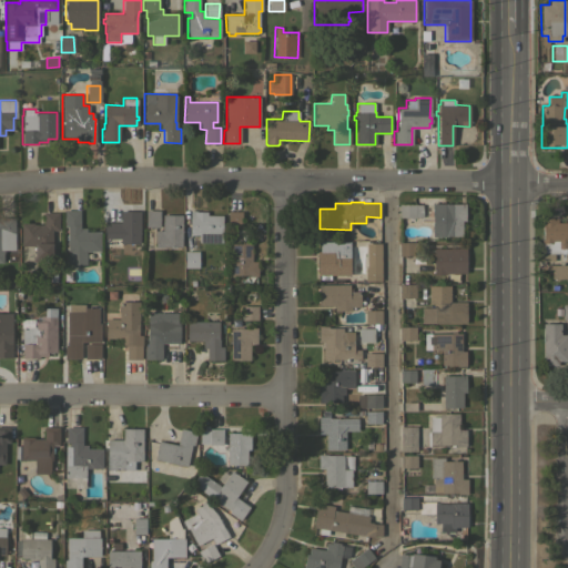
[(398,203),(404,203),(404,204),(422,204),(422,216),(415,216),(415,217),(398,217),(398,203)]
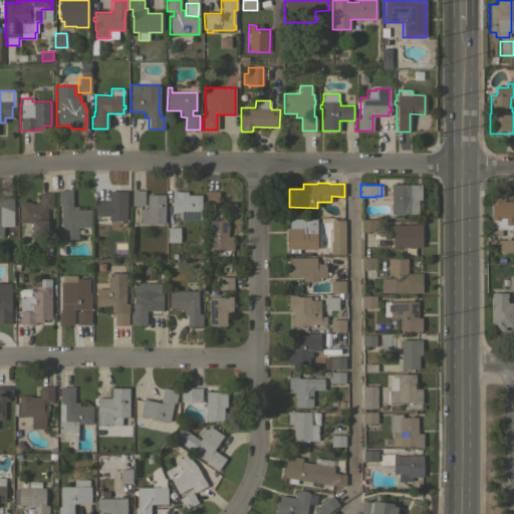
[(418,185),(418,184),(421,184),(421,200),(418,200),(418,213),(403,213),(403,214),(390,214),(391,184),(418,185)]
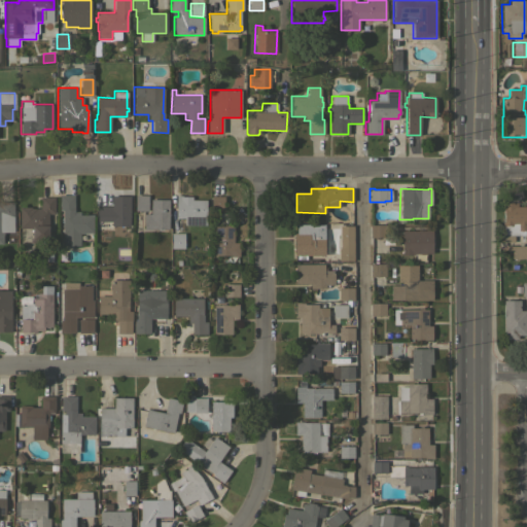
[(73,211),(79,211),(79,215),(93,215),(93,233),(79,233),(79,245),(62,246),(62,210),(59,210),(59,195),(73,195),(73,211)]
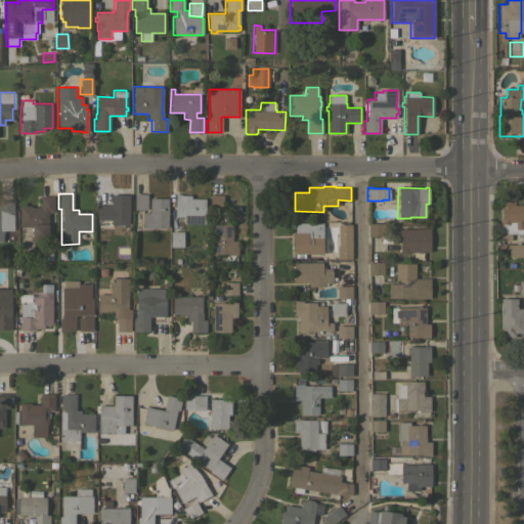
[(146,194),(146,210),(134,209),(134,193),(146,194)]
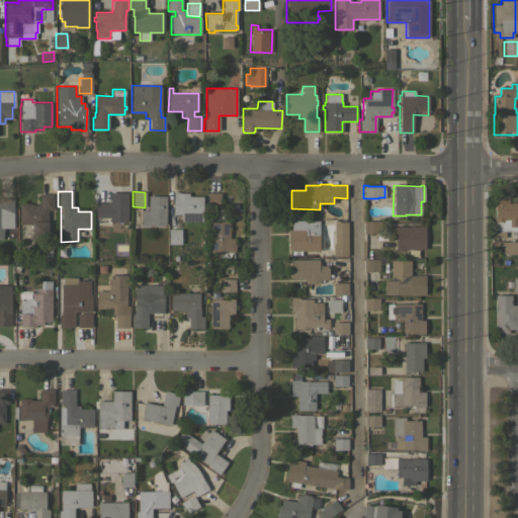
[(181,221),(181,213),(172,213),(173,191),(177,192),(177,193),(188,193),(188,196),(202,196),(202,222),(181,221)]
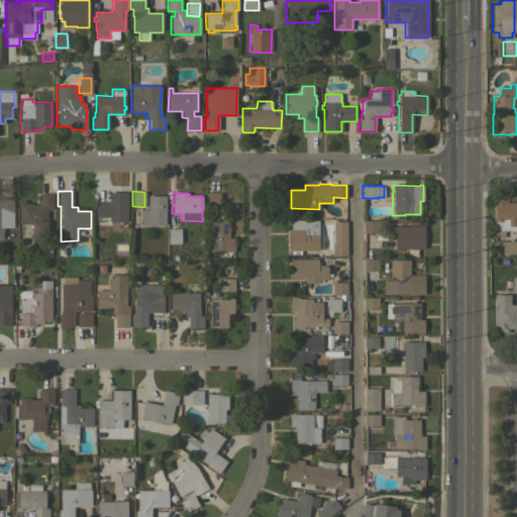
[(127,221),(121,221),(121,228),(110,228),(110,226),(95,226),(95,202),(109,202),(109,192),(127,192),(127,221)]
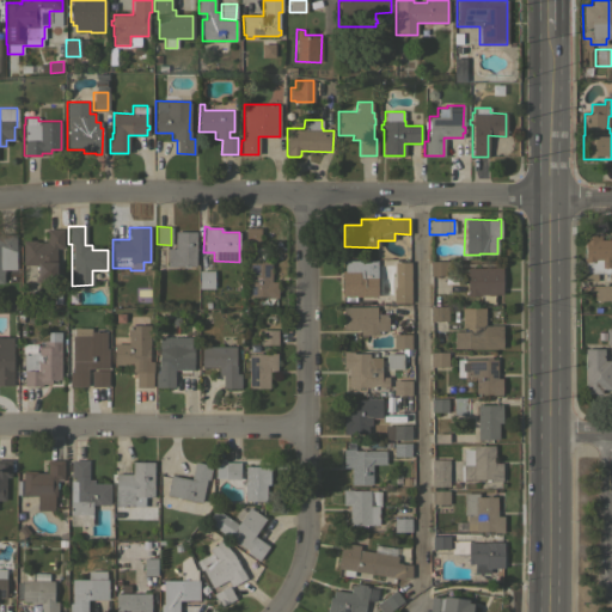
[(259,227),(259,245),(244,245),(245,227),(259,227)]
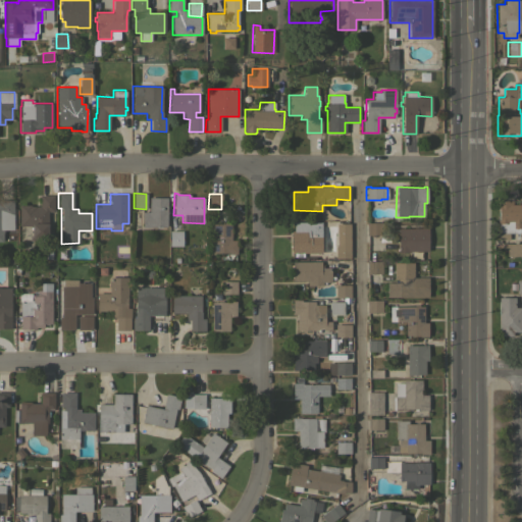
[(54,212),(48,212),(48,225),(47,225),(47,236),(49,236),(49,240),(30,240),(30,236),(31,236),(31,225),(19,225),(19,205),(31,205),(31,206),(40,206),(40,195),(54,195),(54,212)]
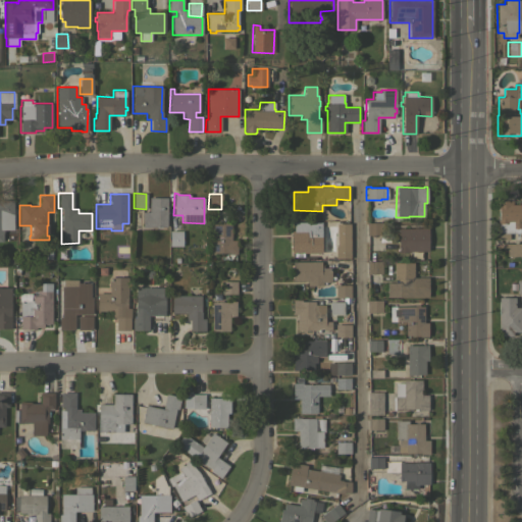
[(166,226),(150,226),(142,226),(142,212),(149,212),(149,197),(167,197),(166,226)]
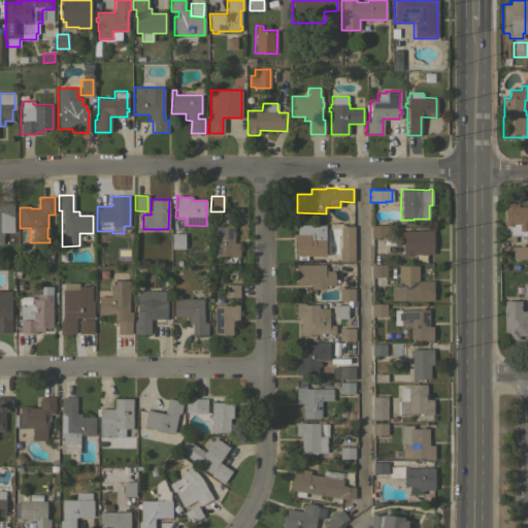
[(0,201),(13,201),(13,232),(2,232),(2,244),(0,244),(0,201)]
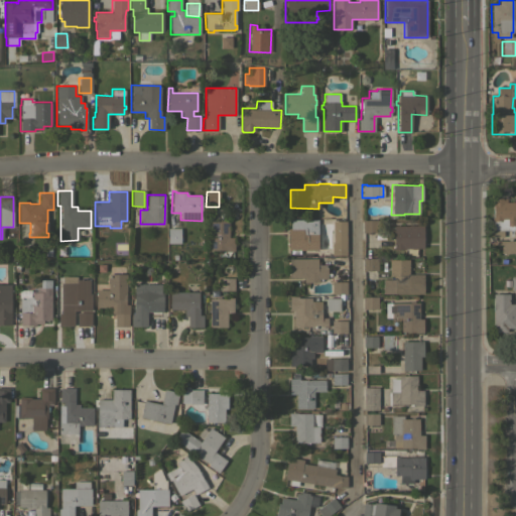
[(514,218),(514,226),(513,226),(513,230),(503,230),(503,237),(494,237),(494,243),(488,243),(488,236),(493,236),(493,230),(492,230),(492,217),(492,203),(492,199),(506,199),(506,202),(514,202),(514,218)]
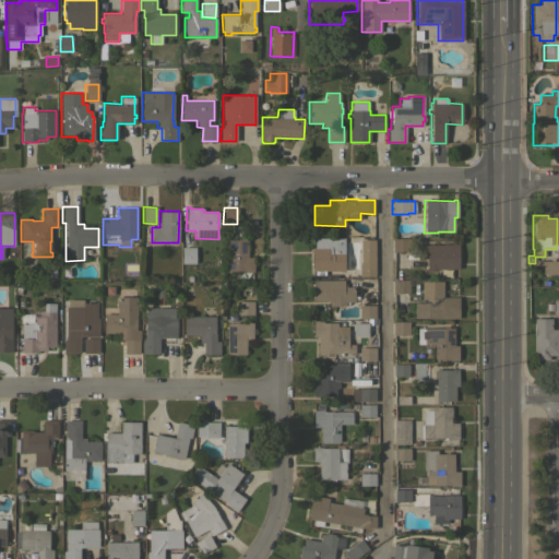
[(344,270),(325,271),(325,274),(313,275),(313,271),(311,271),(311,247),(314,247),(314,238),(344,237),(344,270)]
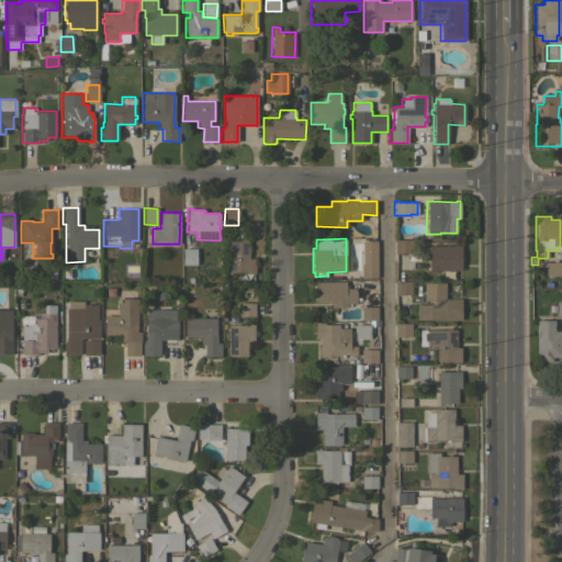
[(377,278),(360,278),(360,265),(362,265),(362,239),(377,239),(377,278)]
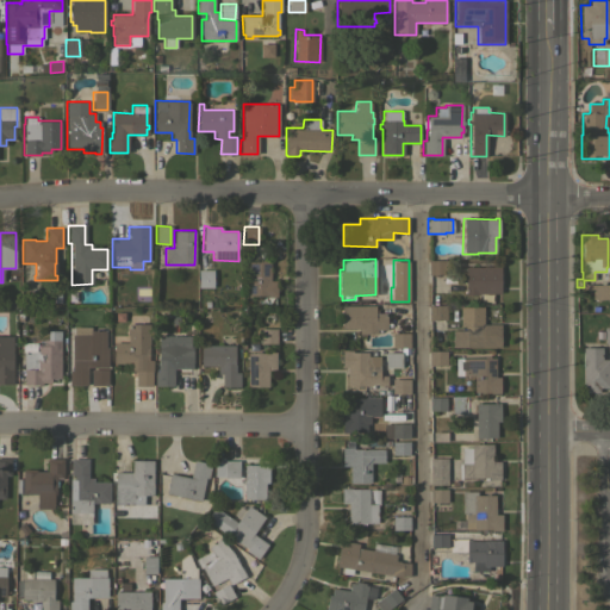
[(447,260),(446,275),(428,274),(428,260),(447,260)]
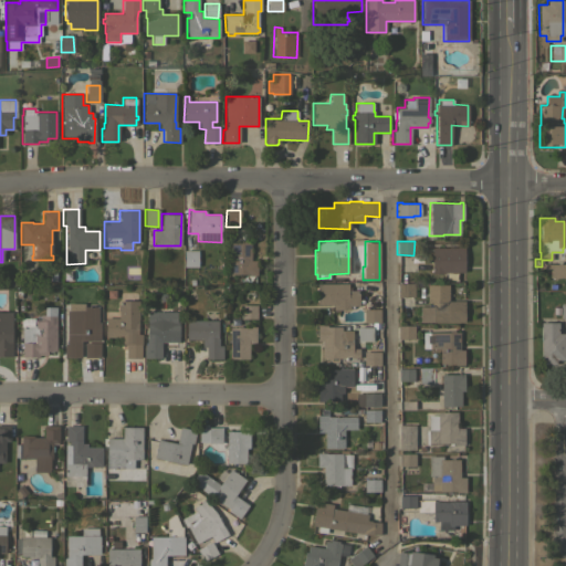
[(230,242),(250,242),(250,260),(257,260),(257,275),(248,275),(248,274),(230,274),(230,242)]
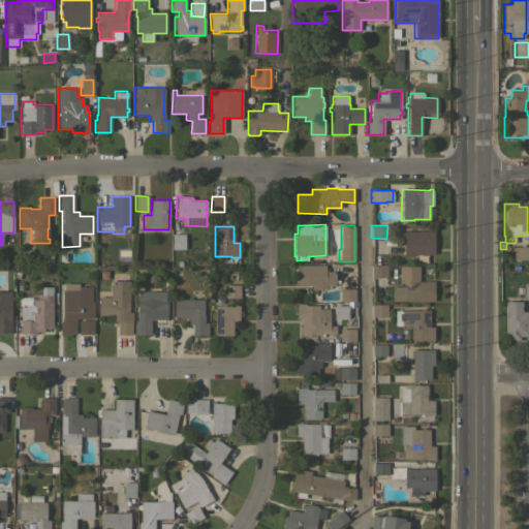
[(402,255),(402,252),(403,252),(403,231),(418,231),(418,230),(433,230),(433,242),(434,242),(434,247),(433,247),(433,254),(425,254),(414,254),(414,255),(402,255)]
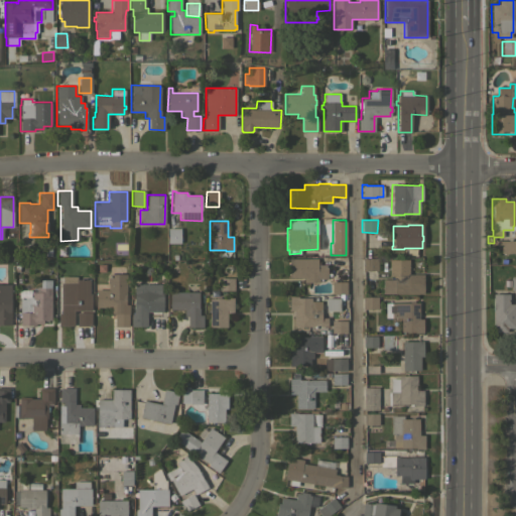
[(179,228),(179,243),(167,243),(167,228),(179,228)]
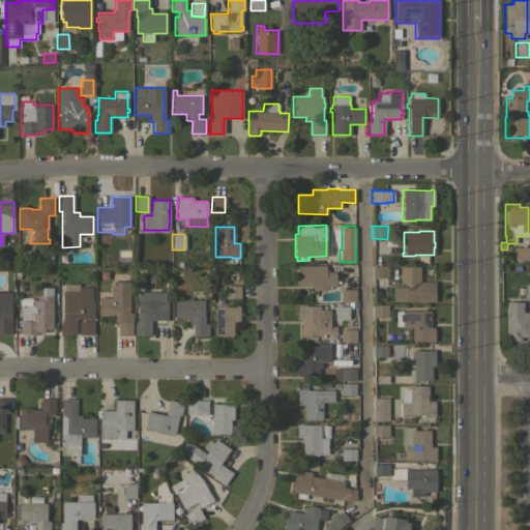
[(529,246),(529,260),(514,260),(513,252),(511,252),(511,253),(510,253),(510,252),(508,252),(508,246),(529,246)]
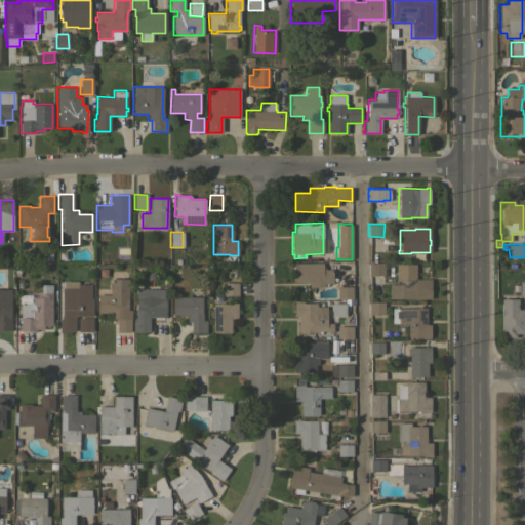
[(322,263),(322,269),(332,269),(332,283),(324,283),(324,287),(309,287),(309,283),(293,283),(293,263),(322,263)]
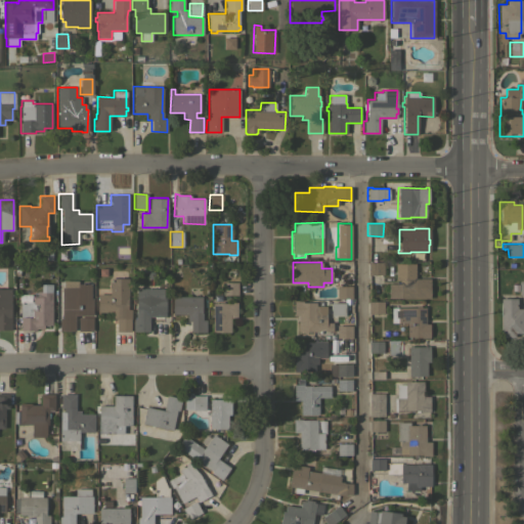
[(383,274),(368,274),(369,262),(383,262),(383,274)]
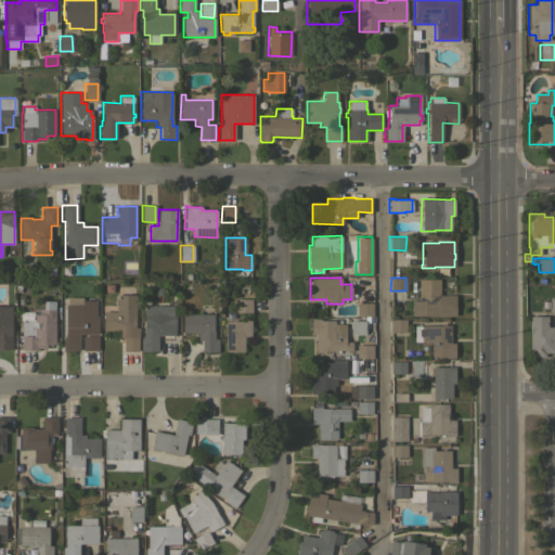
[(418,279),(439,279),(439,295),(455,295),(455,315),(424,315),(411,315),(411,300),(422,300),(422,296),(418,296),(418,279)]
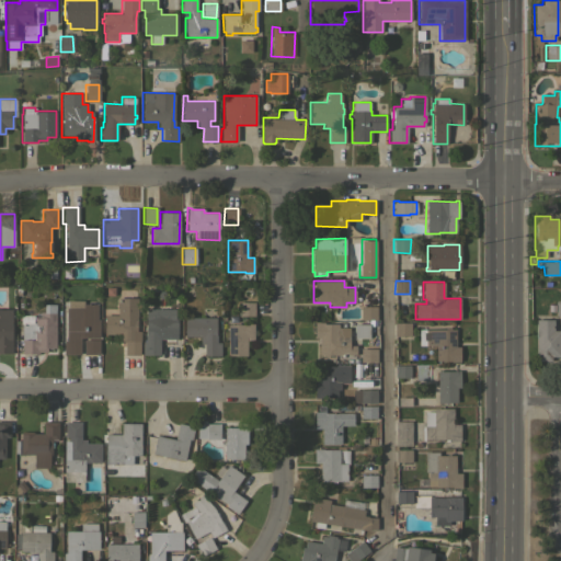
[(124,354),(125,341),(119,341),(119,334),(104,334),(104,315),(117,315),(117,309),(116,308),(116,302),(117,301),(117,297),(137,298),(137,317),(136,317),(136,331),(139,331),(139,355),(124,354)]
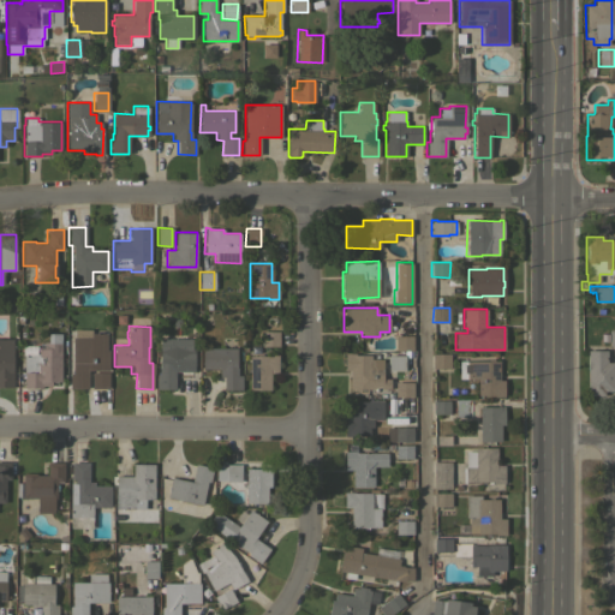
[(88,370),(88,388),(69,388),(69,374),(72,374),(72,338),(73,338),(73,329),(91,329),(91,333),(106,333),(106,350),(108,350),(108,370),(88,370)]
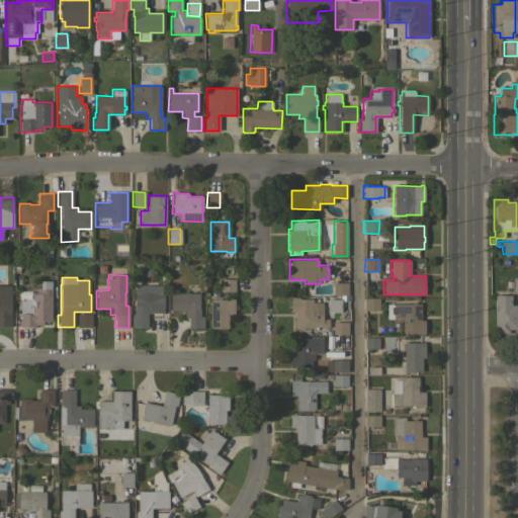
[(235,291),(219,291),(219,278),(235,278),(235,291)]
